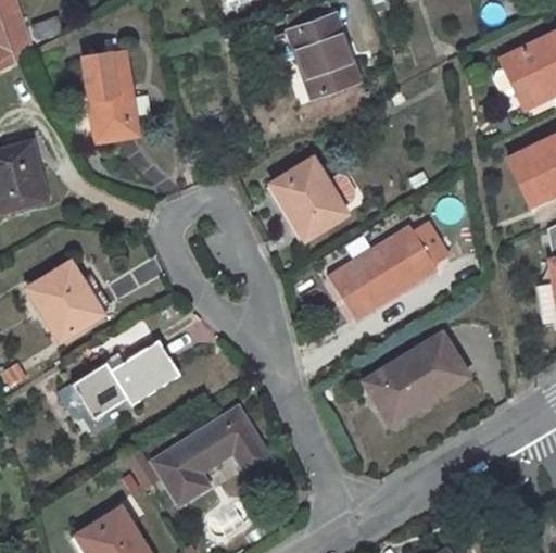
[(36,49),(17,0),(0,0),(0,68),(29,52),(36,49)]
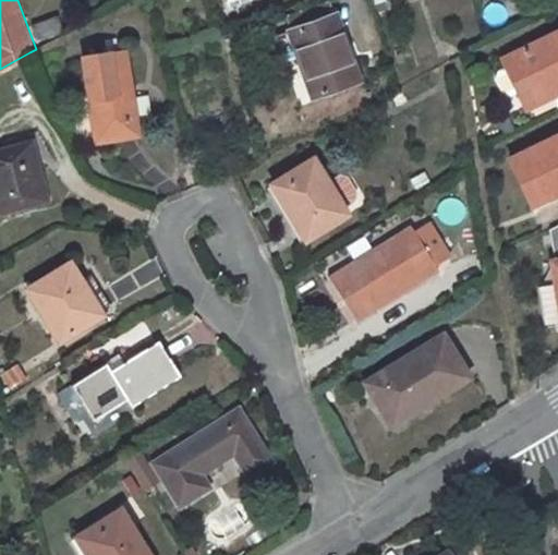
[(359,80),(335,13),(289,28),(313,96),(359,80)]
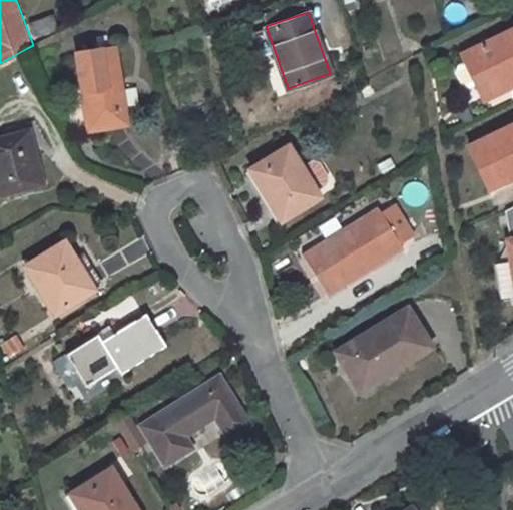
[(58,25),(54,14),(30,22),(33,33),(58,25)]
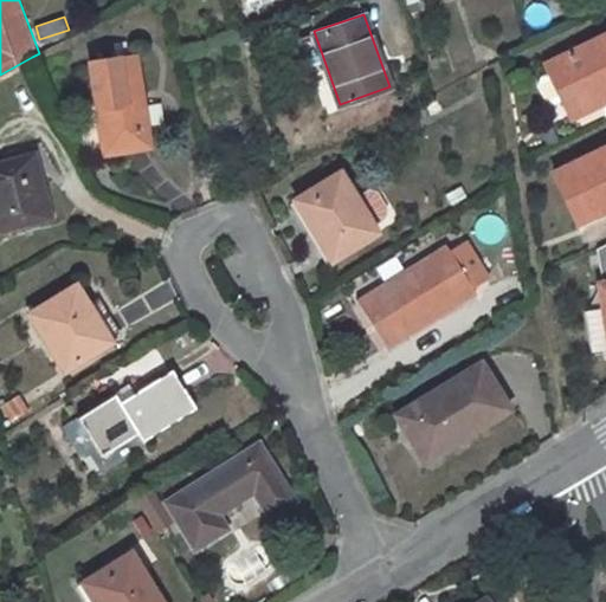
[(566,111),(605,91),(605,33),(543,65),(548,73),(560,98),(566,111)]
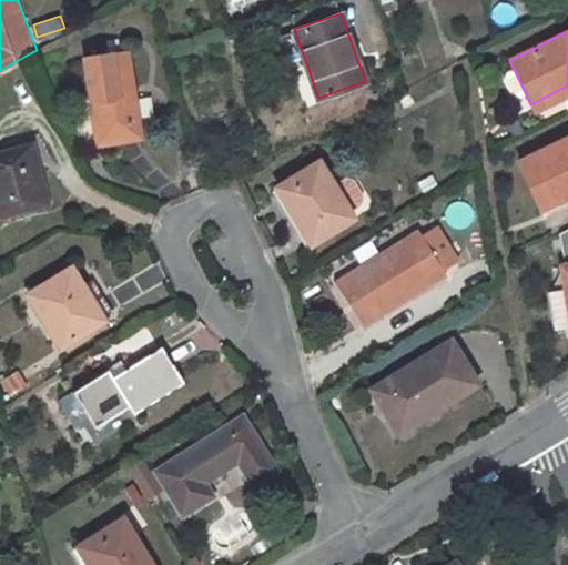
[(143,137),(129,49),(83,56),(98,144),(143,137)]
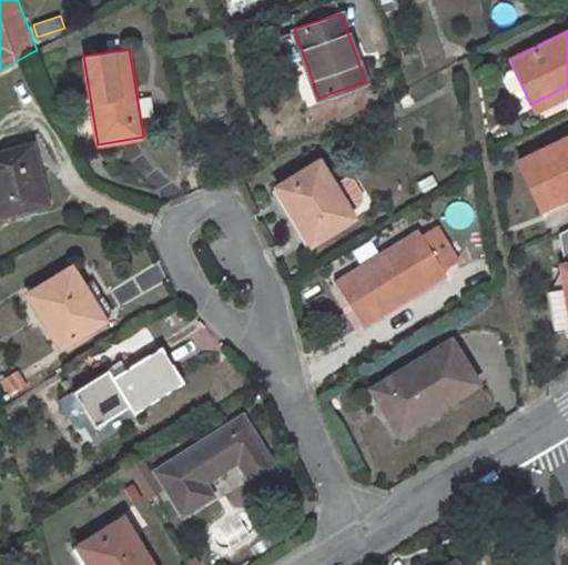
[(525,92),(514,69),(504,73),(501,80),(508,94),(516,97),(525,92)]
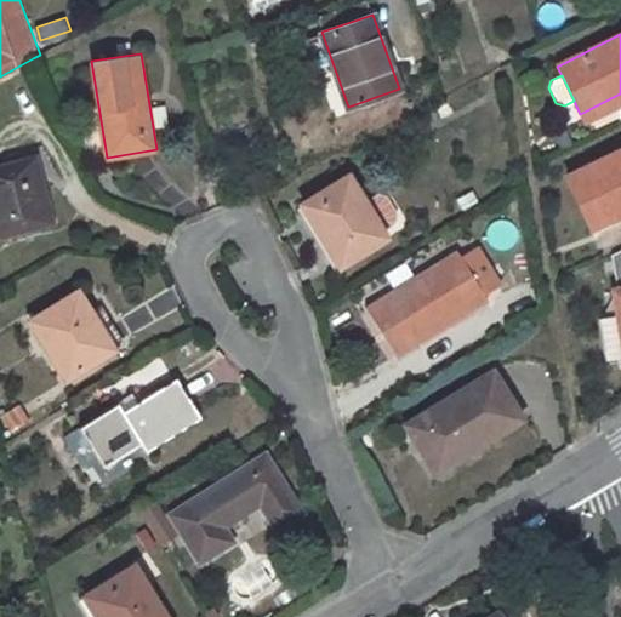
[(614,226),(620,221),(620,150),(567,177),(592,228),(610,218),(614,226)]
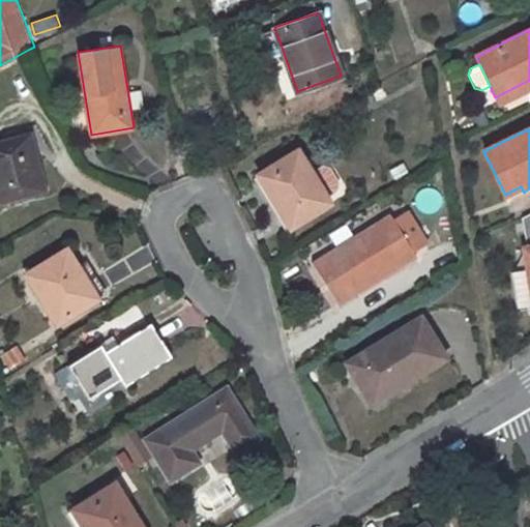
[(0,201),(47,189),(31,130),(0,139),(0,201)]
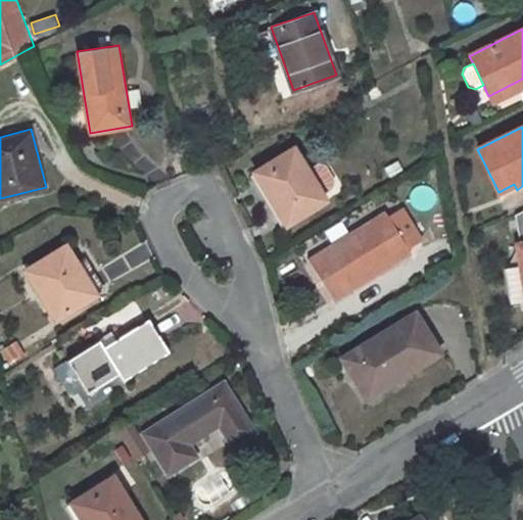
[(308,170),(295,146),(253,170),(286,224),(326,200),(323,193),(331,188),(333,181),(324,166),(317,163),(308,170)]
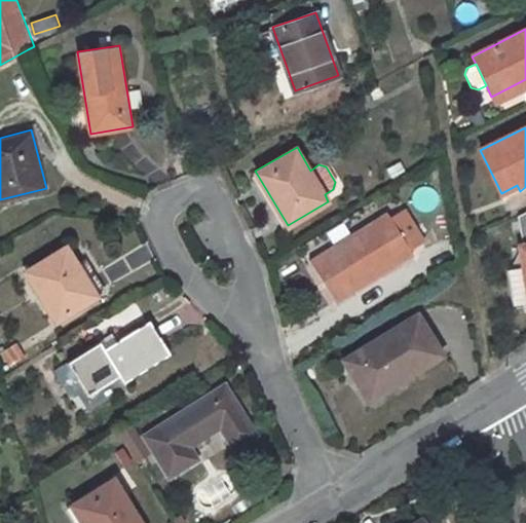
[(336,301),(414,253),(410,247),(427,237),(409,207),(391,217),(388,212),(310,259),(336,301)]
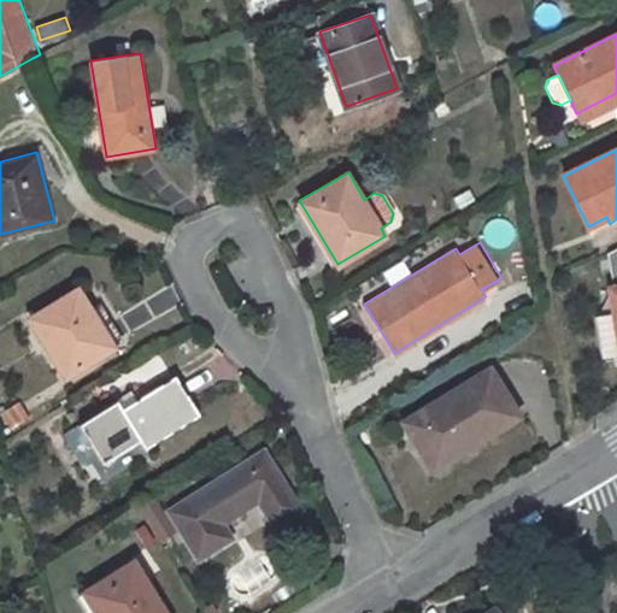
[(610,284),(615,313),(597,316),(603,355),(616,352),(616,248),(610,253),(615,284),(610,284)]
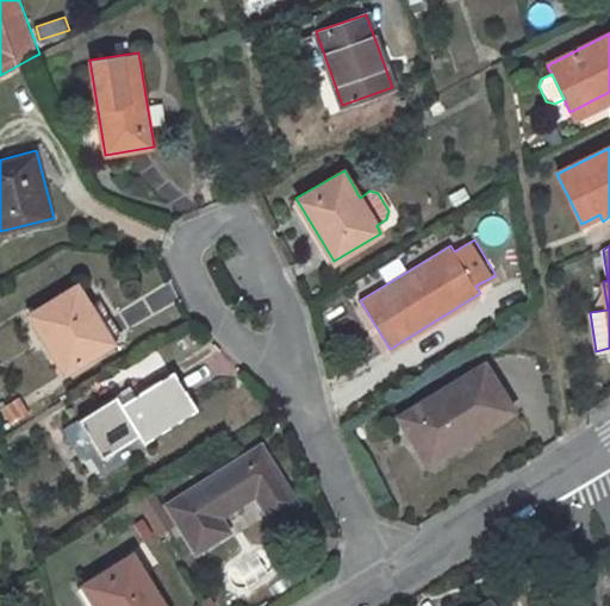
[(76,283),(29,312),(67,372),(111,344),(88,307),(91,306),(76,283)]
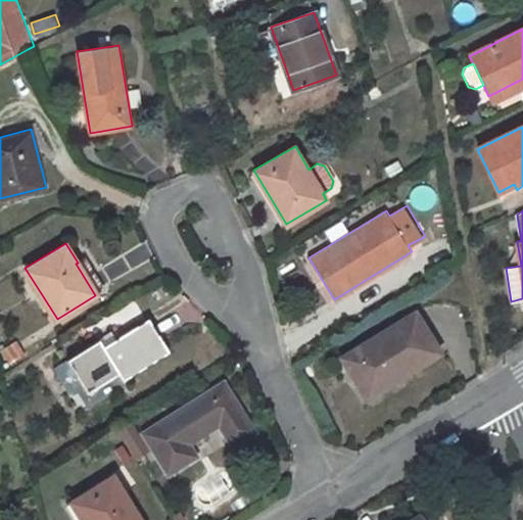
[(441,352),(416,311),(340,357),(349,371),(351,370),(368,395),(422,362),(423,364),(441,352)]
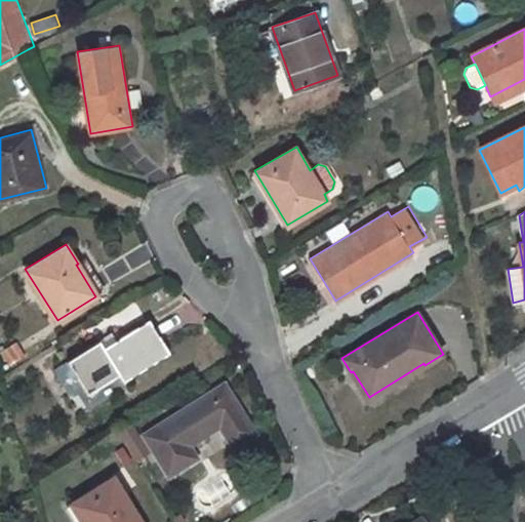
[(169,352),(149,319),(105,348),(101,340),(67,360),(87,393),(119,374),(123,382),(169,352)]
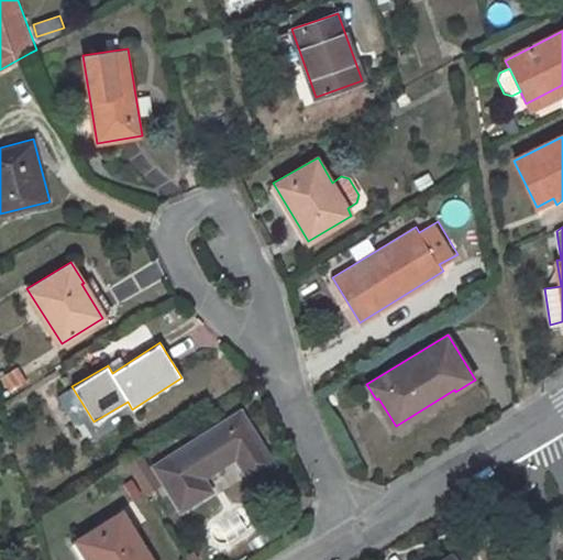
[(18,364),(0,371),(0,374),(6,387),(24,380),(18,364)]
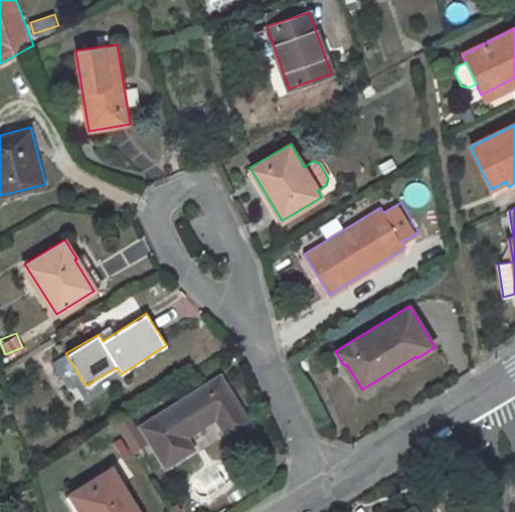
[(220,377),(142,425),(166,464),(192,448),(185,436),(215,416),(227,435),(248,421),(220,377)]
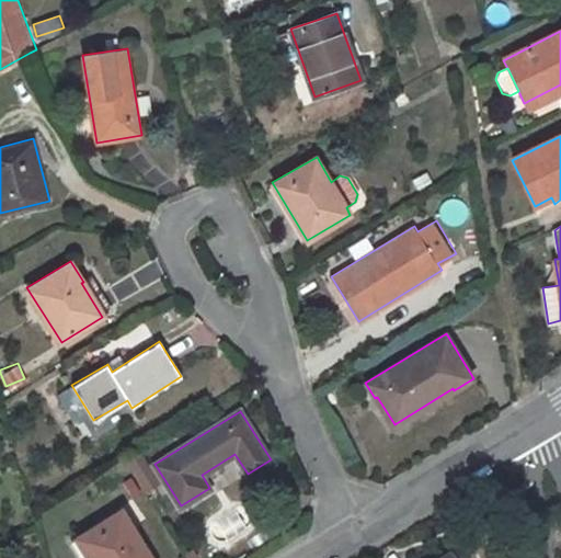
[(136,452),(123,462),(141,490),(156,481),(136,452)]
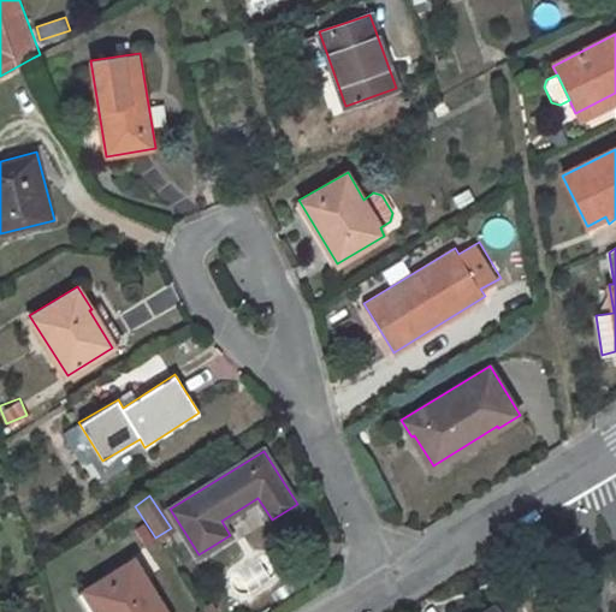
[(167,611),(135,559),(84,592),(98,611),(167,611)]
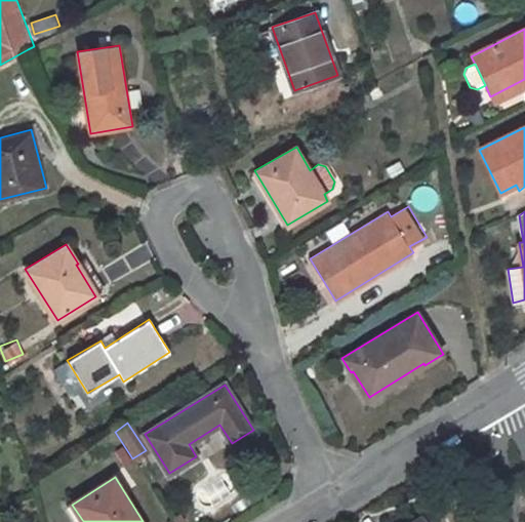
All buildings are outlined.
